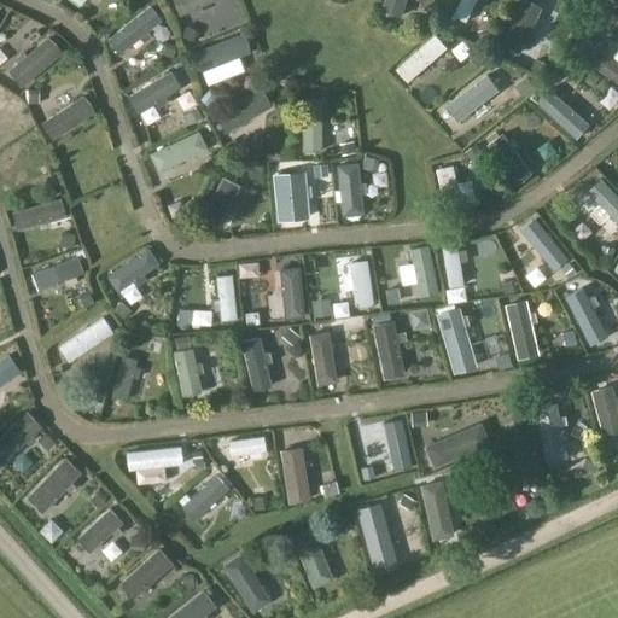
[(79,0),(68,19),(83,28),(98,0),(79,0)]
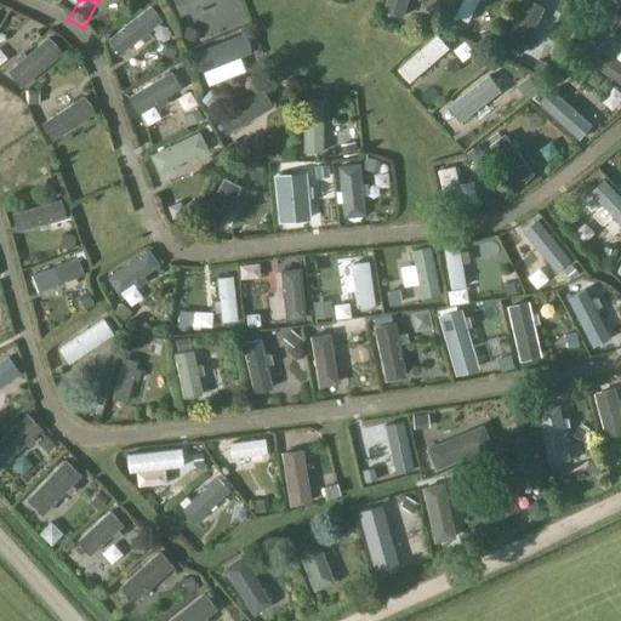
[(211,0),(171,21),(183,46),(228,23),(216,0),(211,0)]
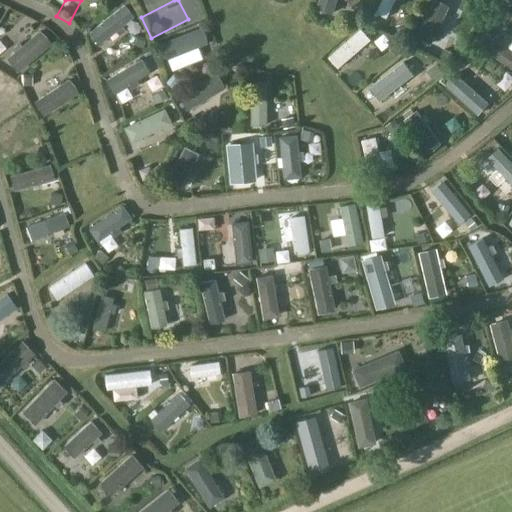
[(390,35),(403,3),(395,0),(391,0),(379,31),(390,35)]
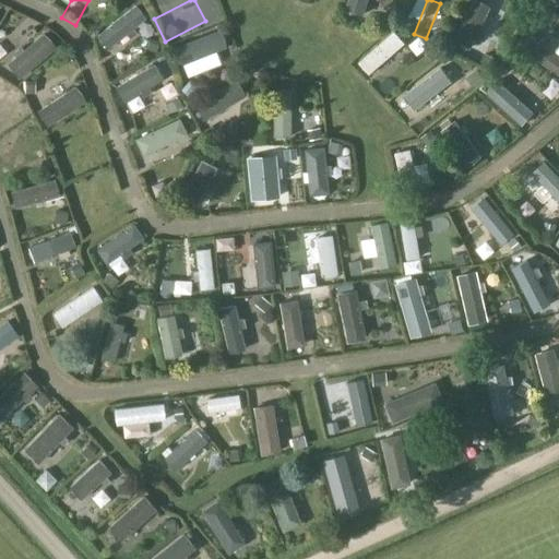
[(479,55),(489,27),(476,22),(465,49),(479,55)]
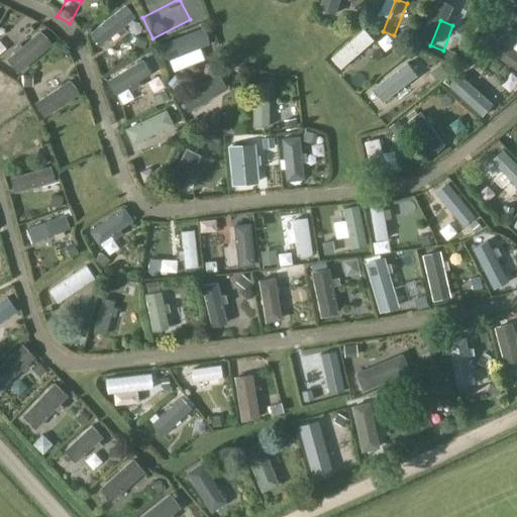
[(4,58),(16,72),(49,43),(37,29),(19,44),(17,41),(10,48),(12,50),(4,58)]
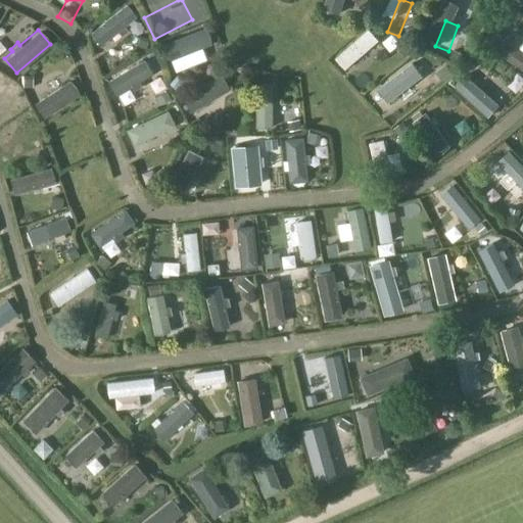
[(97,41),(94,60),(120,64),(123,46),(97,41)]
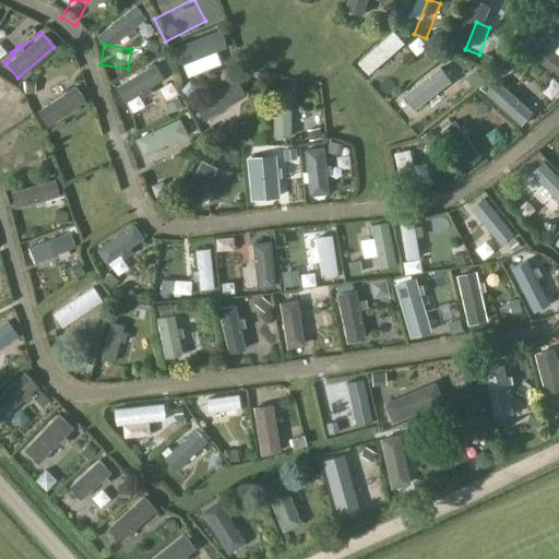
[(396,50),(358,82),(369,95),(407,63),(396,50)]
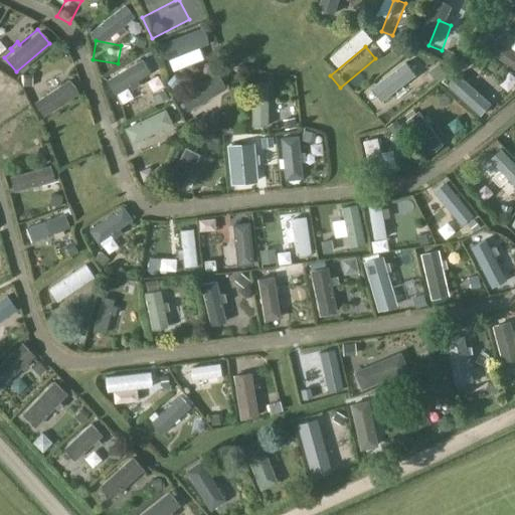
[(205,64),(199,47),(179,54),(181,61),(166,66),(170,76),(205,64)]
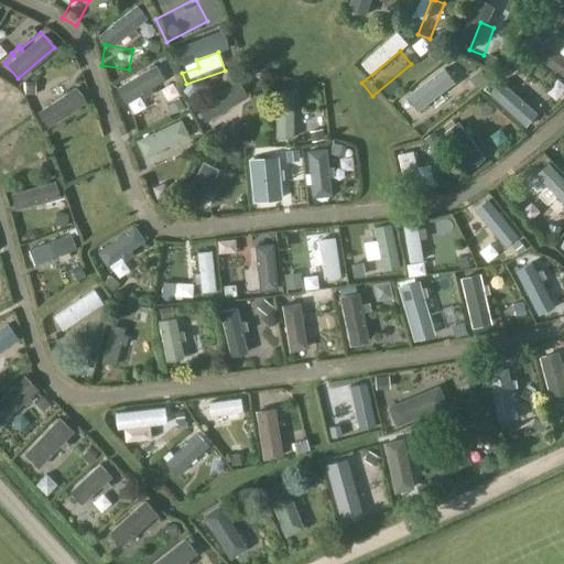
[(444,66),(407,94),(418,108),(455,80),(444,66)]
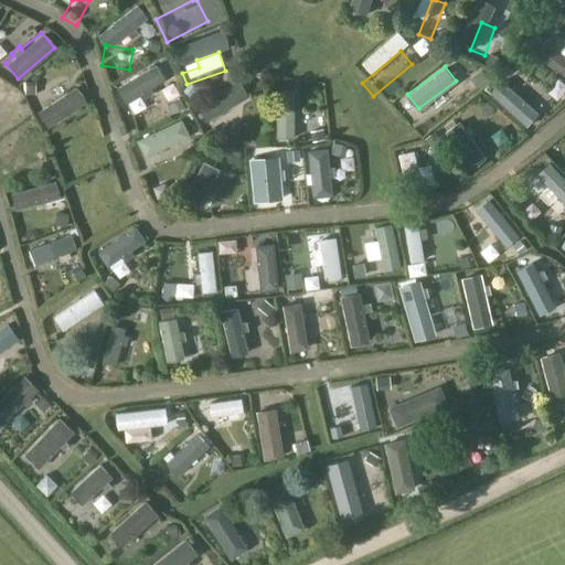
[(158,81),(116,108),(126,125),(169,96),(158,81)]
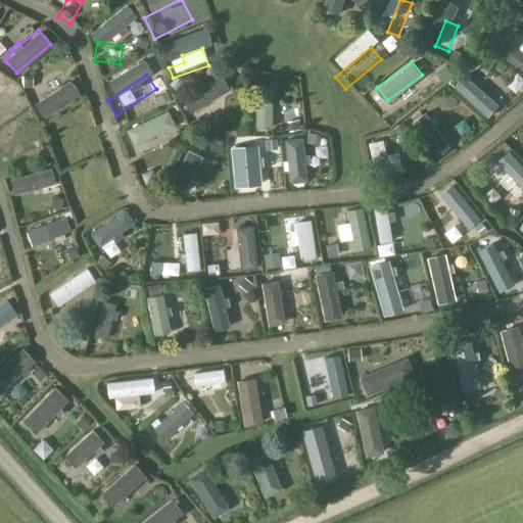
[(42,125),(58,117),(60,123),(78,114),(65,88),(48,96),(54,108),(38,115),(42,125)]
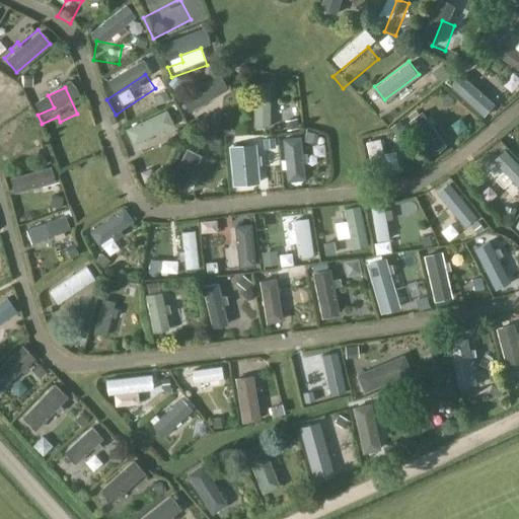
[(197,110),(186,117),(192,127),(224,108),(214,90),(192,102),(197,110)]
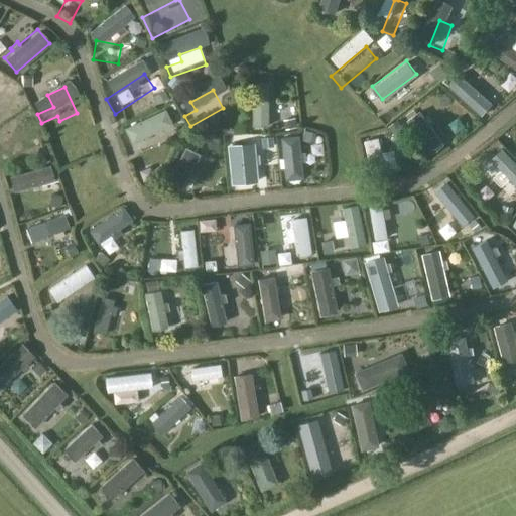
[(389,121),(410,106),(400,91),(378,105),(389,121)]
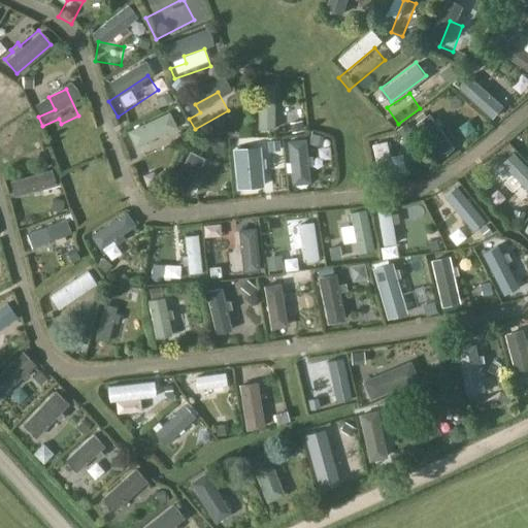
[(160,95),(145,100),(151,114),(165,109),(160,95)]
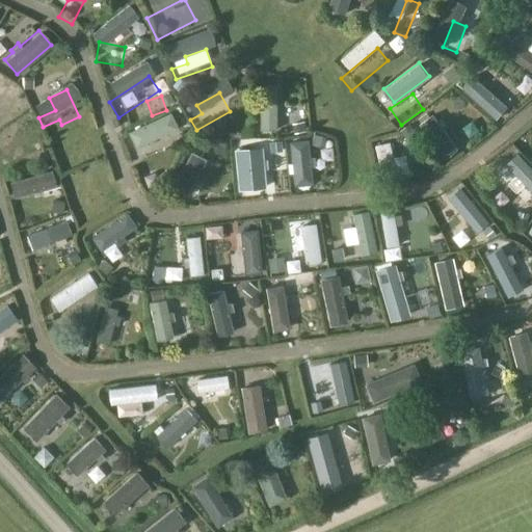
[(284,143),(284,129),(297,130),(297,122),(275,122),(276,103),(268,103),(267,142),(284,143)]
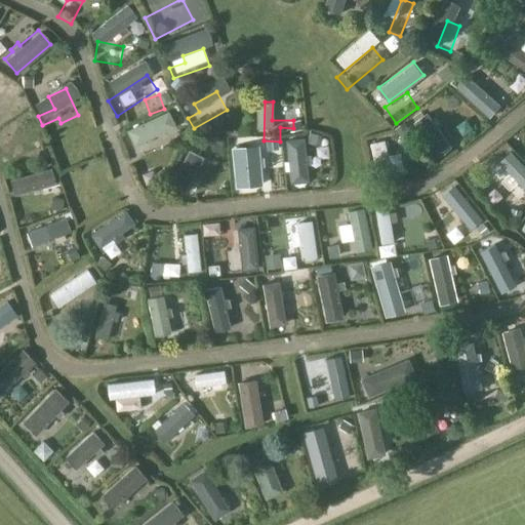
[(173,126),(167,113),(128,131),(134,145),(173,126)]
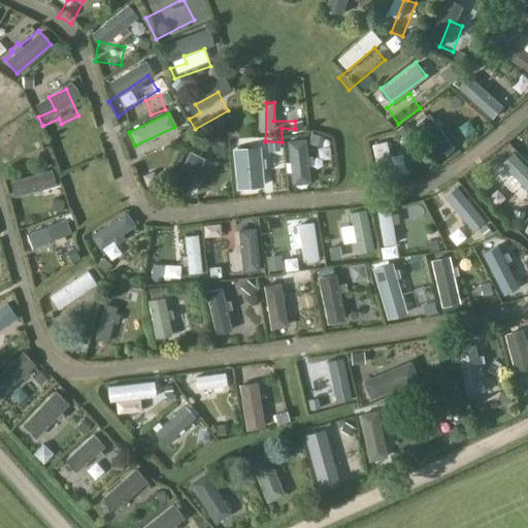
[(455,149),(430,114),(418,124),(442,158),(455,149)]
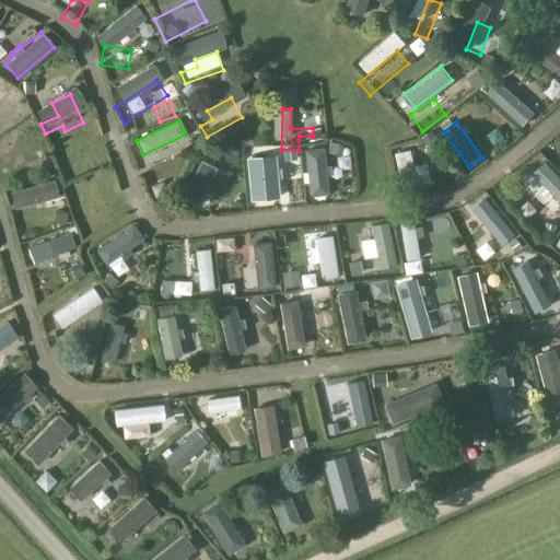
[(311,195),(327,193),(323,149),(305,151),(311,195)]
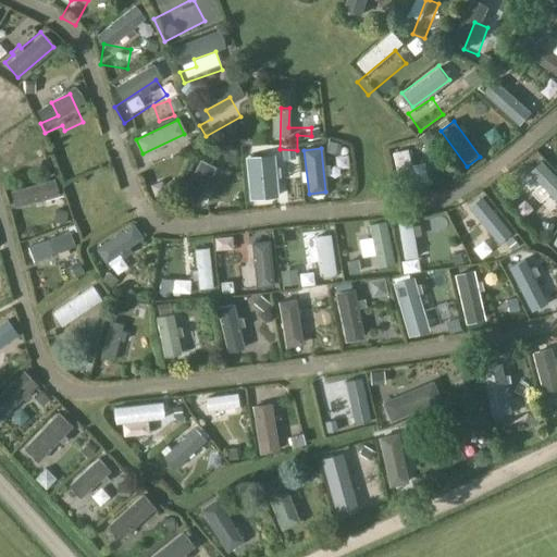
[(393,152),(401,189),(417,186),(409,149),(393,152)]
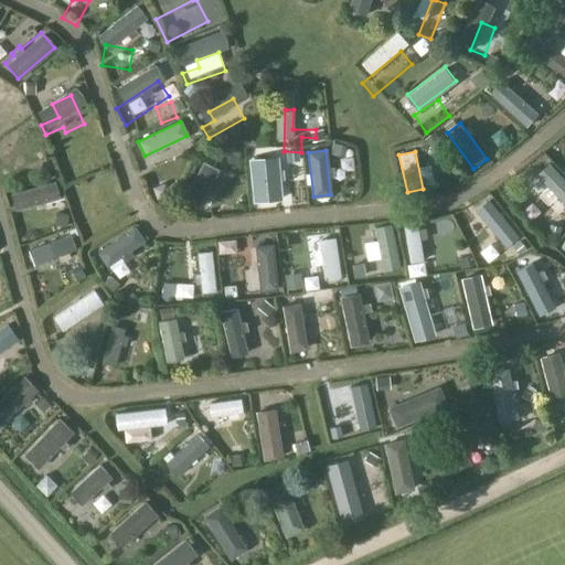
[(0,172),(6,182),(35,166),(29,153),(0,168),(0,172)]
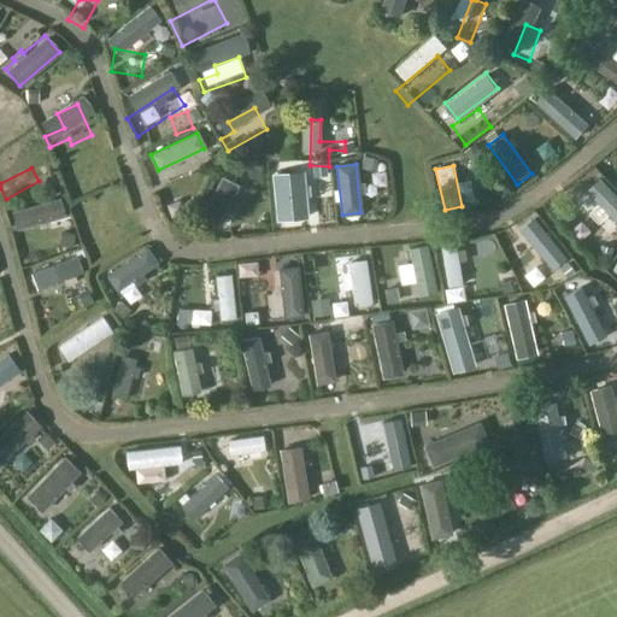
[(276,225),(295,223),(291,168),(272,169),(276,225)]
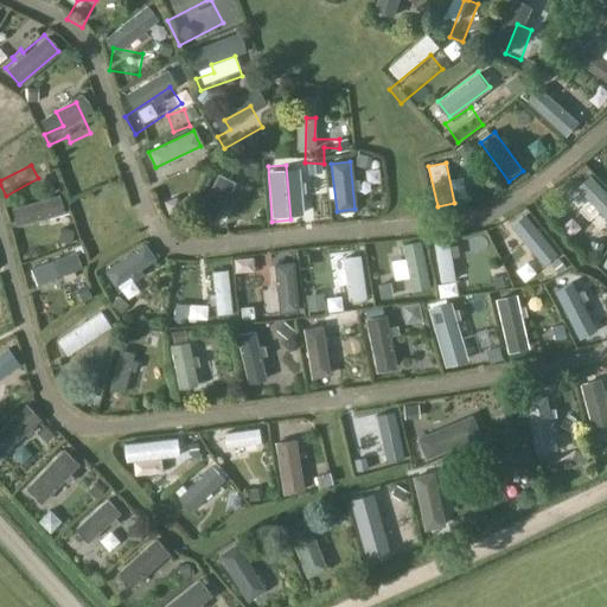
[(197,217),(213,224),(235,183),(218,174),(197,217)]
